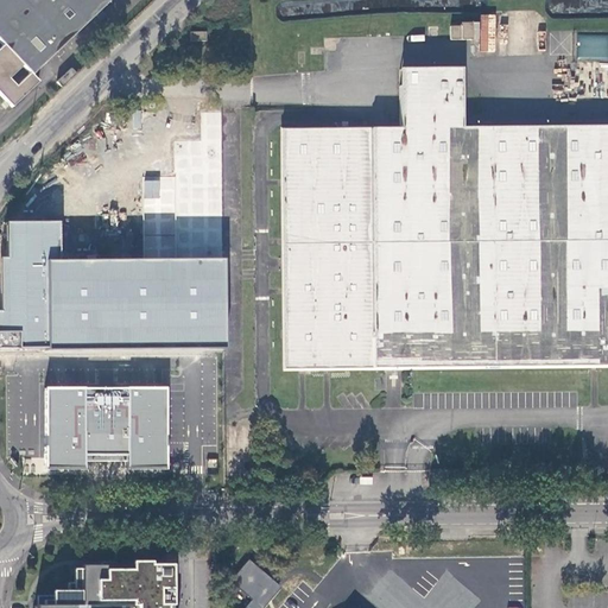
[(0,50),(0,97),(11,109),(38,84),(31,76),(112,0),(0,0),(0,44),(2,48),(0,50)]
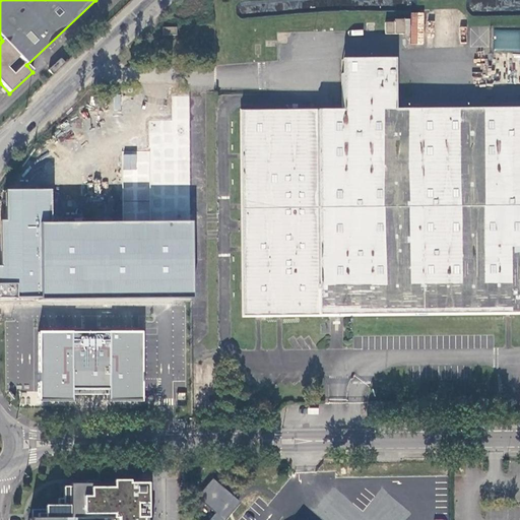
[(385,23),(385,34),(404,34),(403,18),(394,19),(394,23),(385,23)]
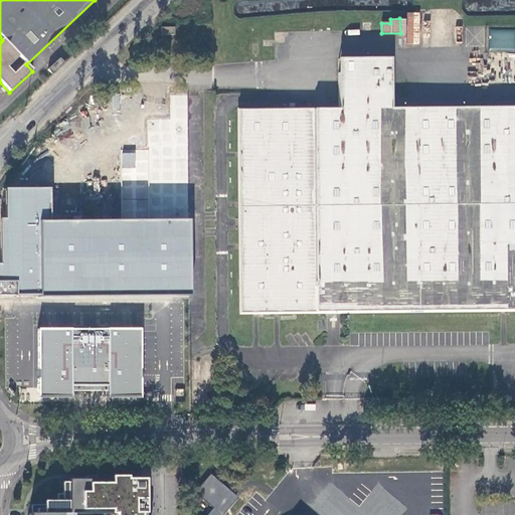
[(363,21),(363,30),(378,30),(378,20),(363,21)]
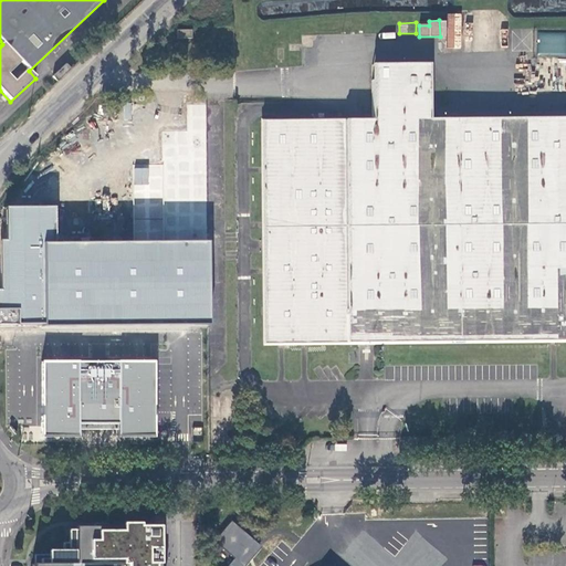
[(565,32),(537,32),(537,55),(565,55),(565,32)]
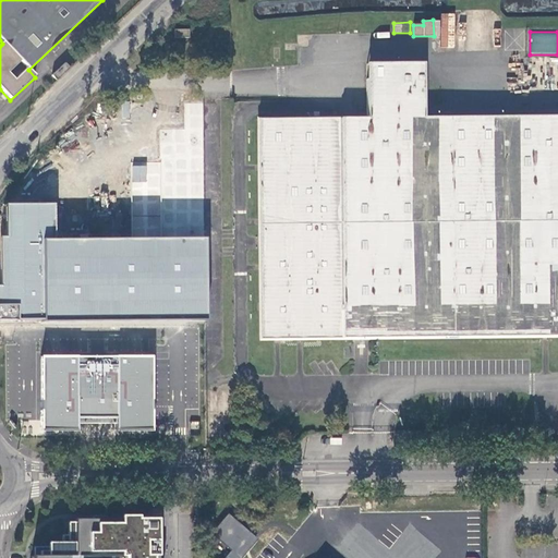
[(506,39),(505,48),(523,49),(524,40),(506,39)]
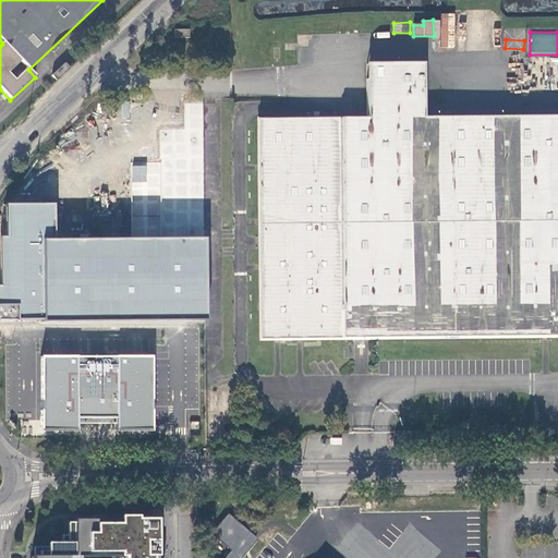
[(545,91),(544,57),(529,57),(530,92),(545,91)]
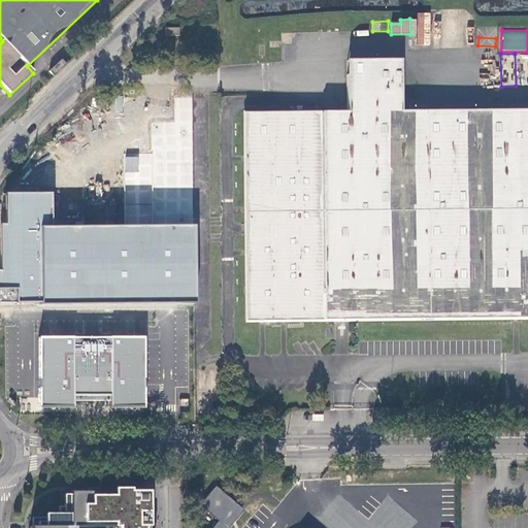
[(527,54),(515,54),(516,86),(527,86),(527,54)]
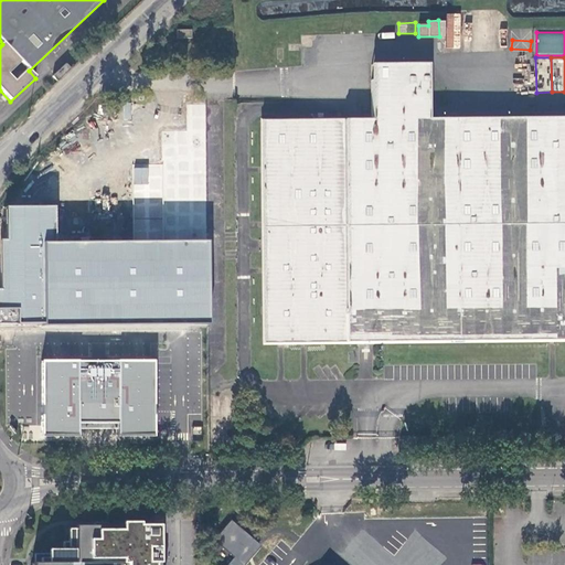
[(263,120),(264,342),(564,339),(564,117),(429,119),(429,63),(372,64),(373,119),(263,120)]
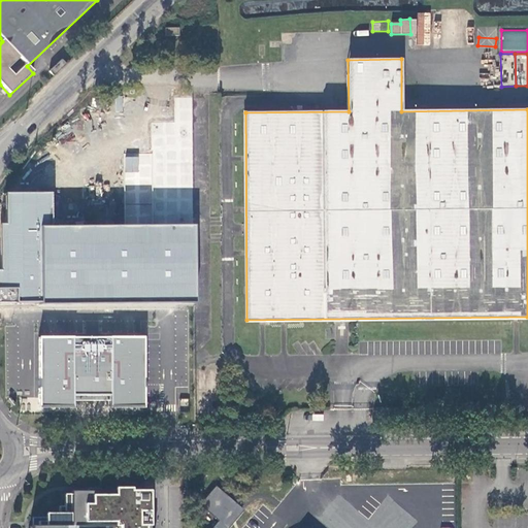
[(54,77),(66,66),(61,62),(50,73),(54,77)]
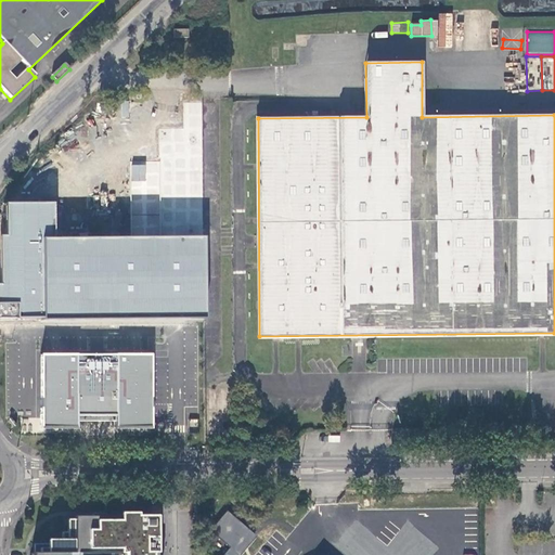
[(0,318),(208,315),(207,235),(56,236),(56,202),(9,203),(9,235),(3,235),(3,283),(0,283),(0,318)]
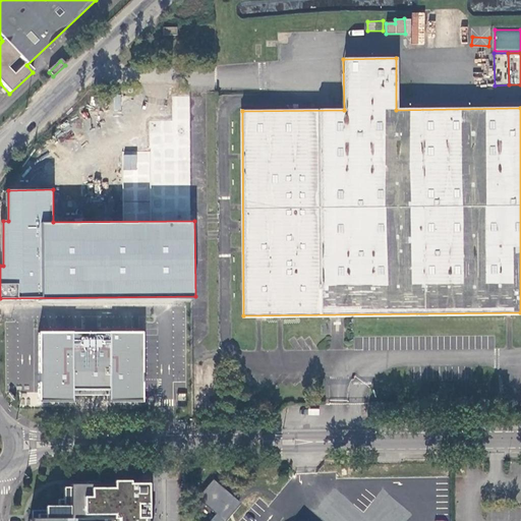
[(145,337),(43,336),(43,403),(145,403),(145,337)]
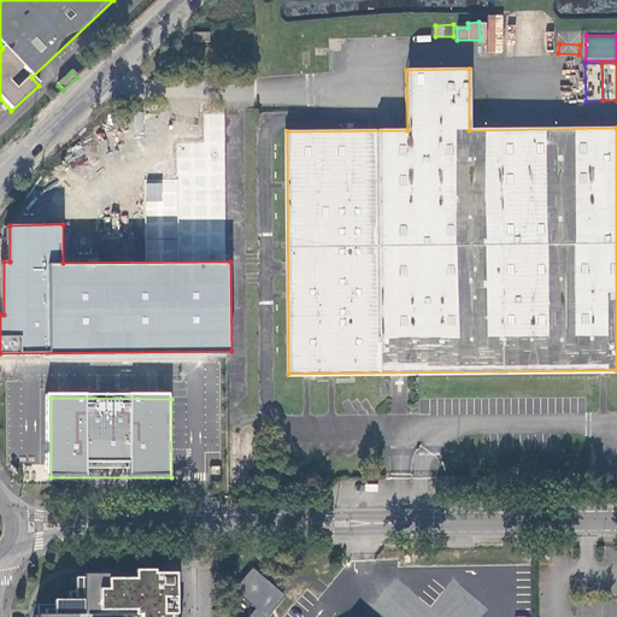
[(436,492),(450,492),(450,479),(436,480),(436,492)]
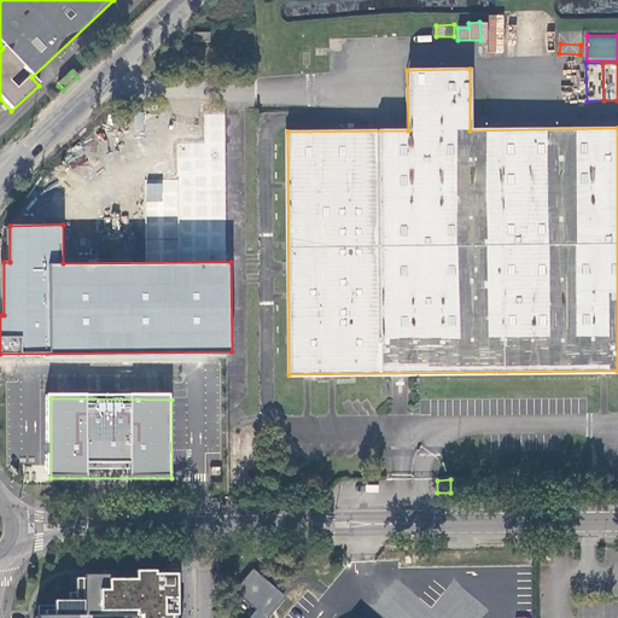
[(251,617),(266,617),(284,598),(254,571),(237,590),(258,608),(251,617)]
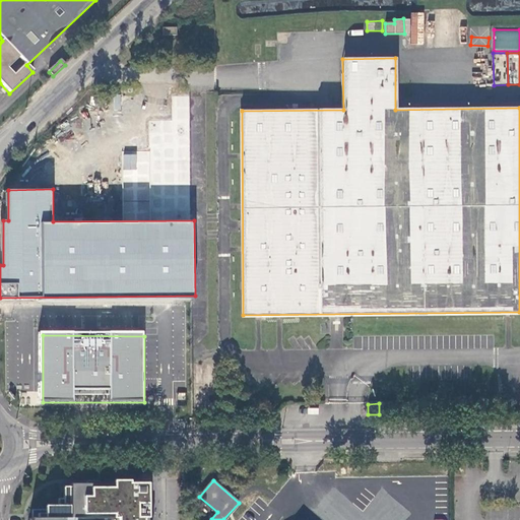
[(28,519),(145,519),(145,484),(67,484),(67,512),(58,512),(49,512),(49,510),(31,510),(31,519),(28,519)]
